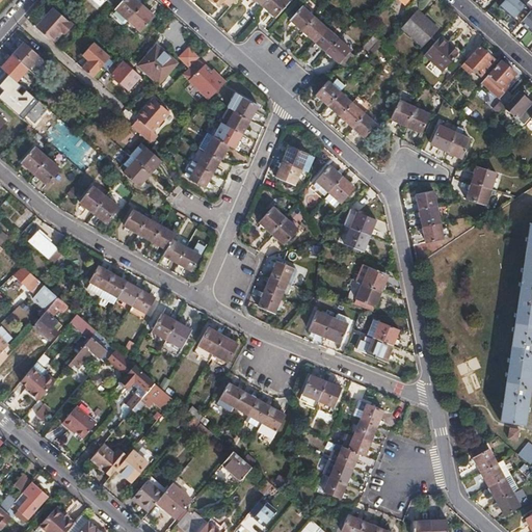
[(141,6),(134,0),(123,0),(116,8),(124,15),(129,20),(126,24),(124,26),(136,36),(154,17),(141,6)]
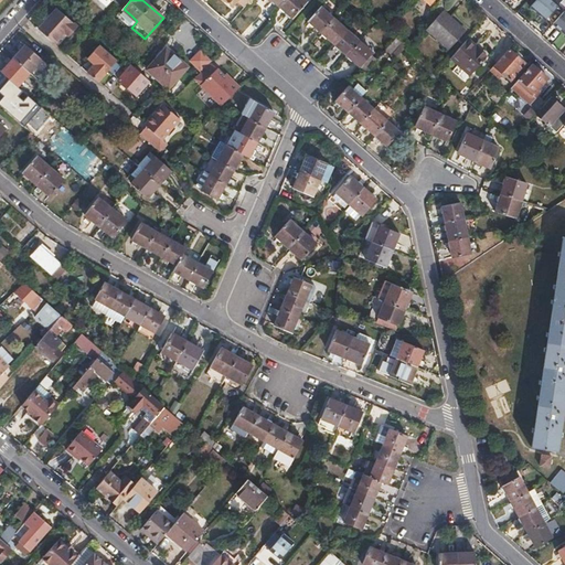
[(217,0),(228,10),(235,2),(237,0),(217,0)]
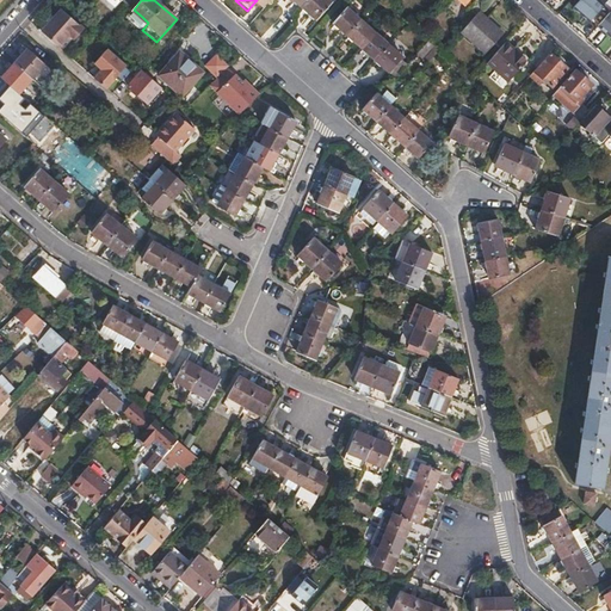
[(292,0),(302,7),(315,20),(331,2),(327,0),(292,0)]
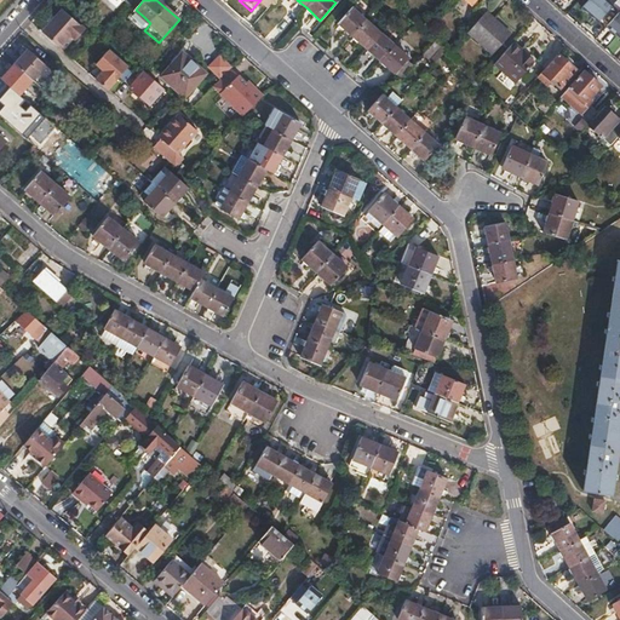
[(480,18),(486,12),(492,5),(486,0),(483,0),(474,12),(480,18)]
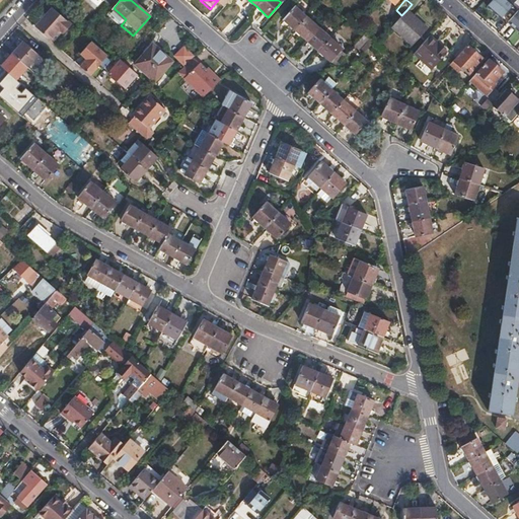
[(506,0),(494,0),(488,7),(500,17),(512,4),(506,0)]
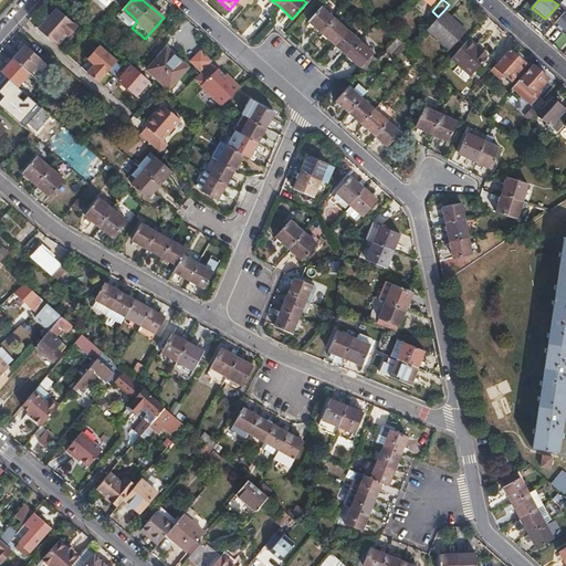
[(310,22),(322,33),(335,44),(348,56),(362,67),(374,54),(360,43),(347,31),(334,20),(322,9),(310,22)]
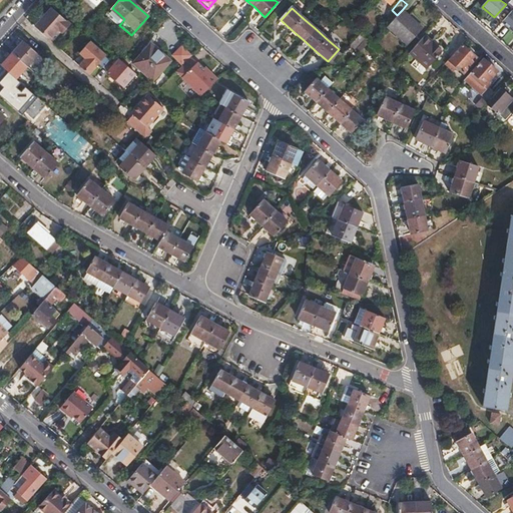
[(397,15),(387,26),(408,45),(422,28),(402,10),(397,15)]
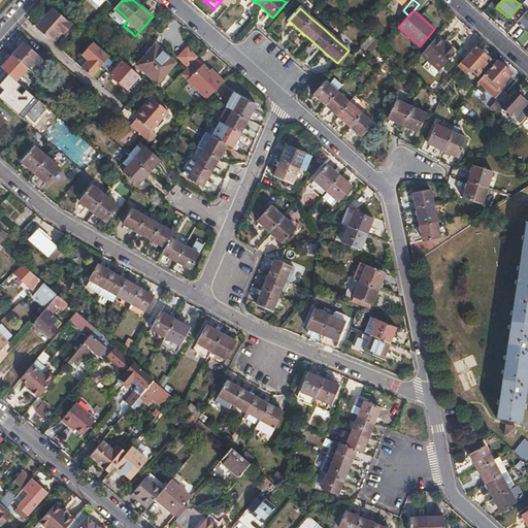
[(527,10),(517,23),(526,31),(527,28),(527,10)]
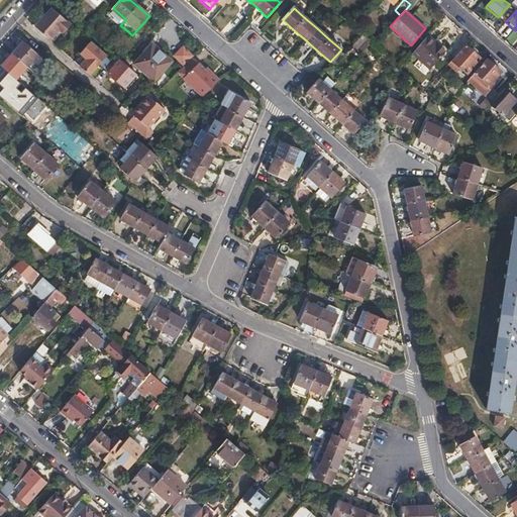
[(48,27),(47,26),(41,32),(56,46),(64,36),(66,38),(68,40),(77,30),(58,14),(50,22),(52,24),(48,27)]
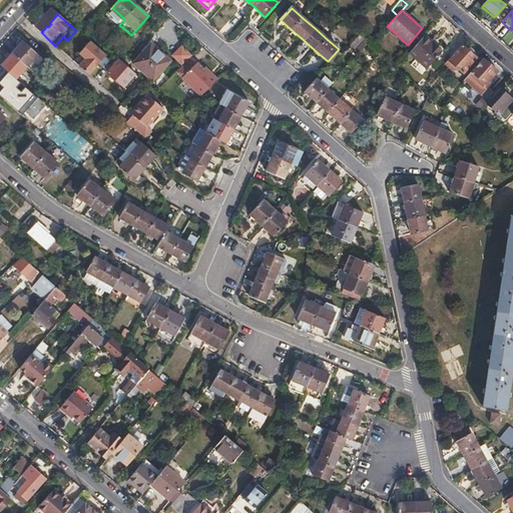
[(124,19),(119,14),(116,18),(121,23),(124,19)]
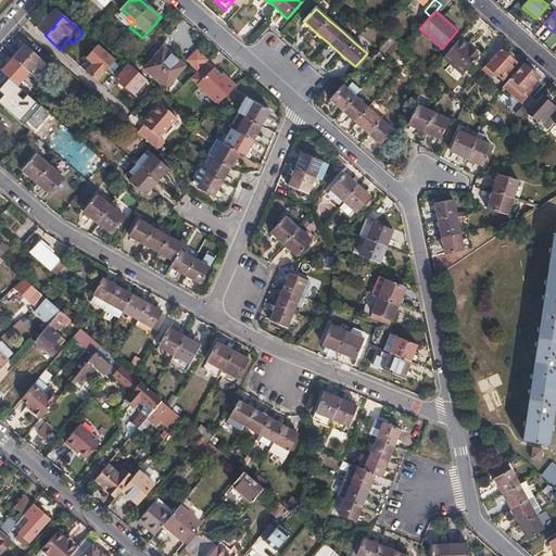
[(68,39),(60,50),(62,51),(71,41),(68,39)]
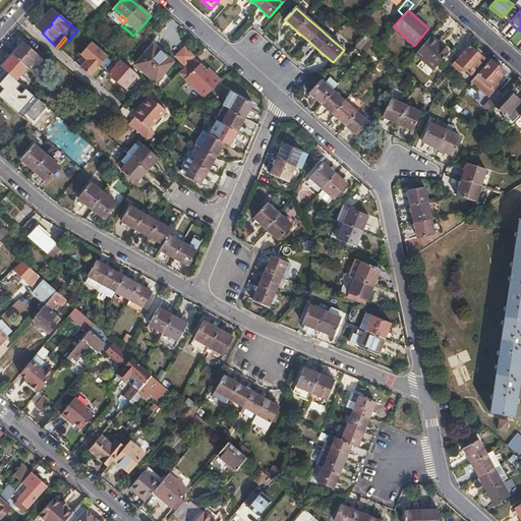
[(430,37),(415,53),(433,69),(449,53),(430,37)]
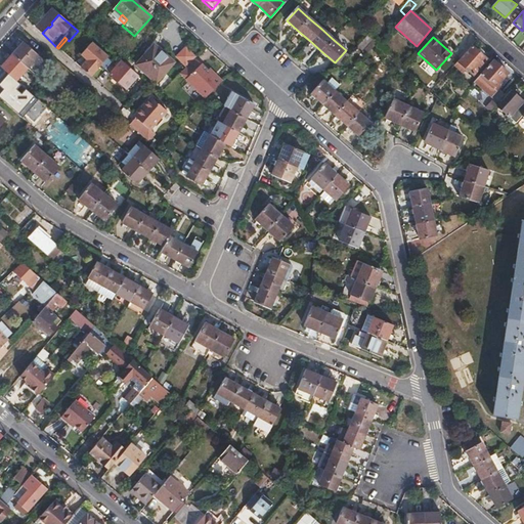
[(88,61),(81,69),(91,78),(108,58),(89,42),(79,53),(85,58),(88,61)]
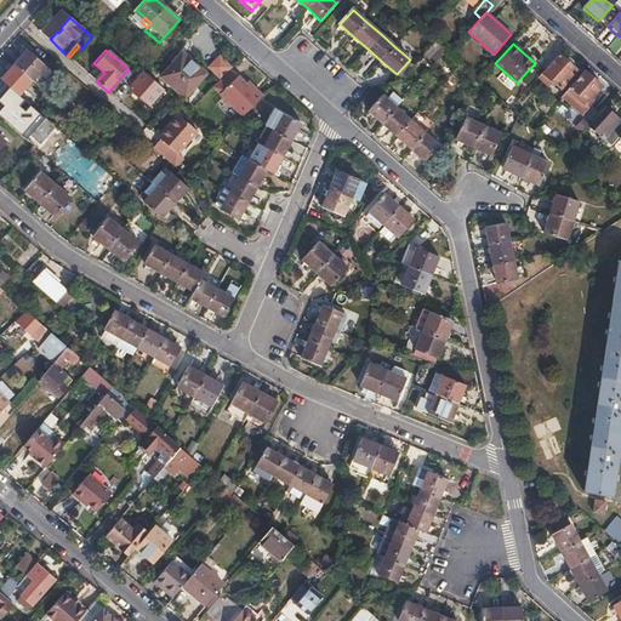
[(16,66),(1,81),(18,96),(32,80),(44,66),(28,51),(16,66)]
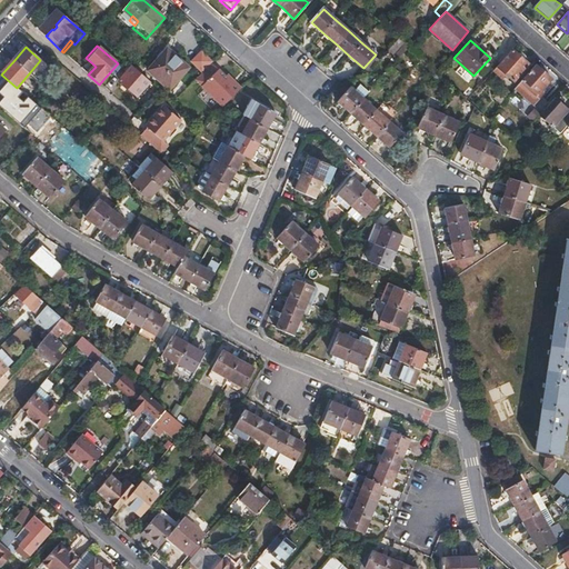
[(167,50),(148,71),(169,89),(188,68),(167,50)]
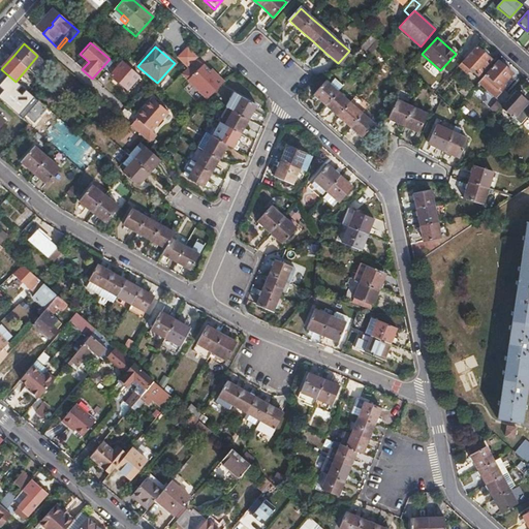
[(175,58),(186,69),(197,58),(187,47),(175,58)]
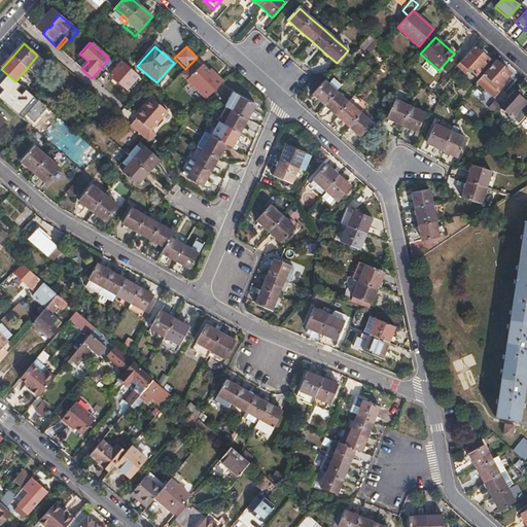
[(473,46),(461,61),(469,69),(476,74),(489,60),(473,46)]
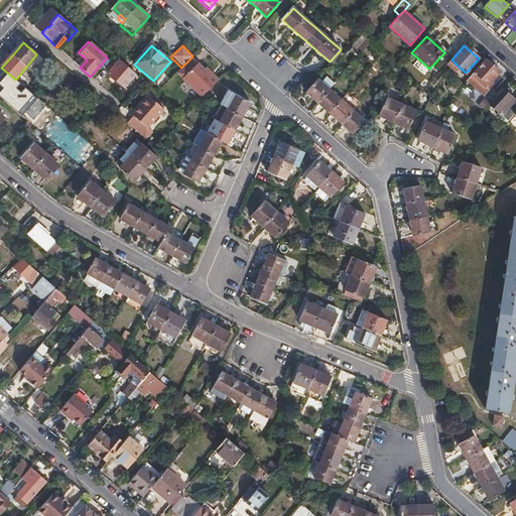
[(181,68),(178,72),(203,97),(205,96),(221,80),(215,74),(212,77),(206,70),(192,56),(181,68)]
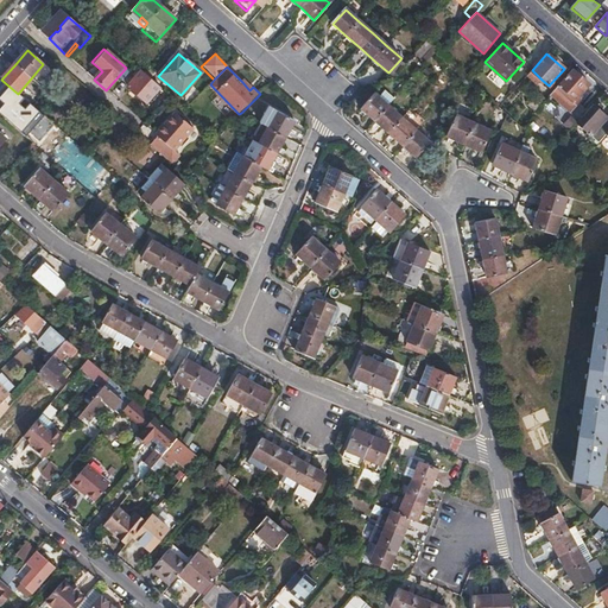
[(92,77),(94,80),(102,71),(99,68),(92,77)]
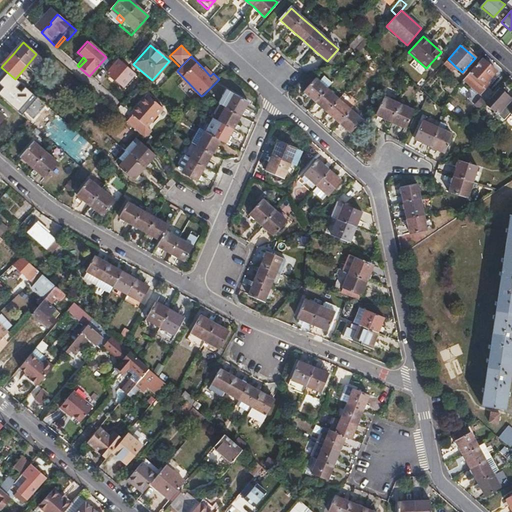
[(481,58),(463,79),(480,94),(485,88),(483,86),(496,71),(481,58)]
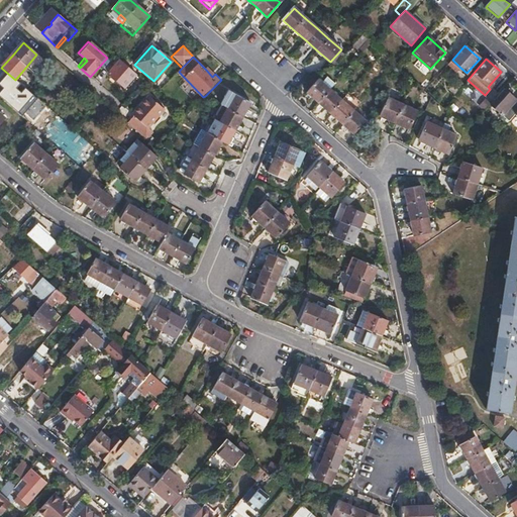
[(452,60),(448,64),(457,71),(460,68),(452,60)]
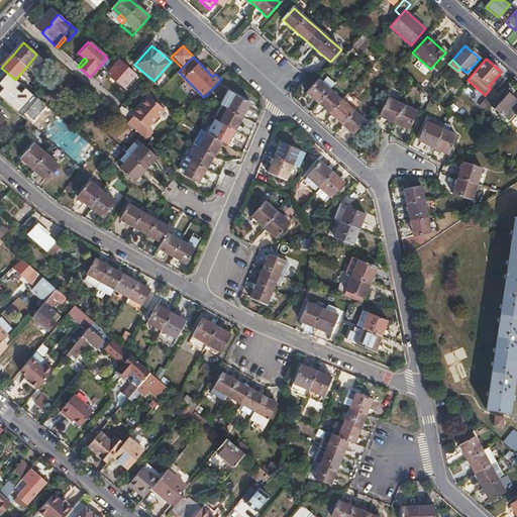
[(122,62),(120,61),(109,74),(124,87),(136,74),(122,62)]
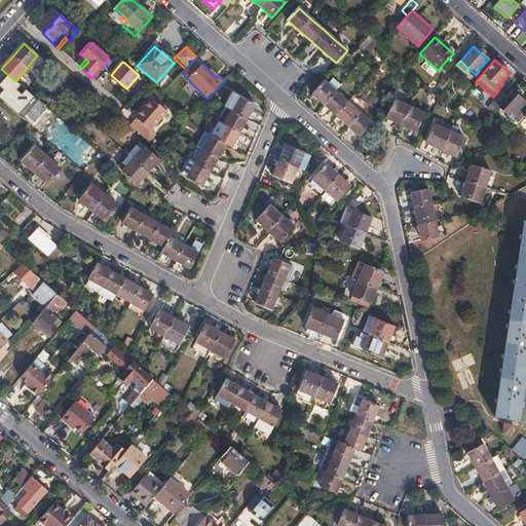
[(1,69),(0,67),(0,88),(5,94),(10,87),(14,90),(20,84),(15,81),(1,69)]
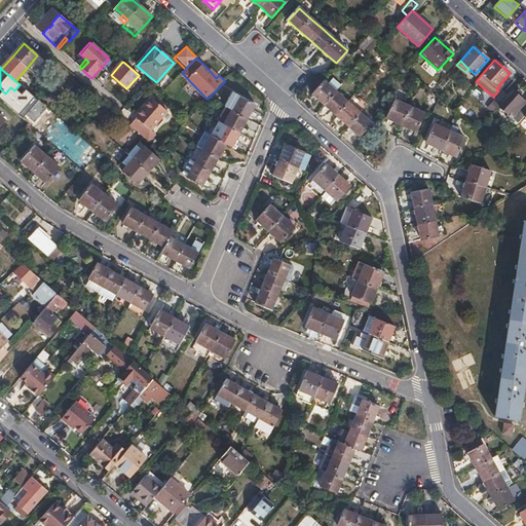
[(212,69),(210,71),(216,78),(219,75),(212,69)]
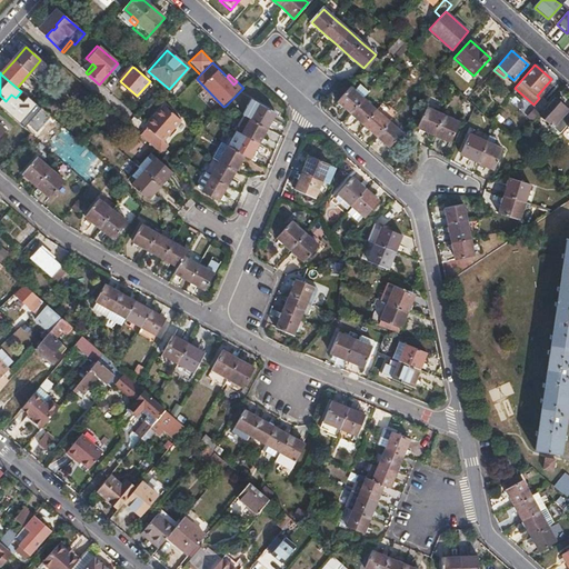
[(355,92),(363,100),(369,93),(360,87),(355,92)]
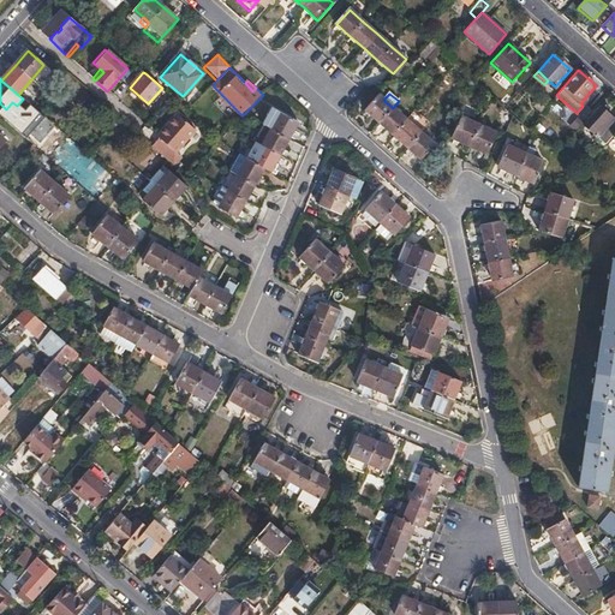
[(535,106),(541,112),(551,100),(545,94),(535,106)]
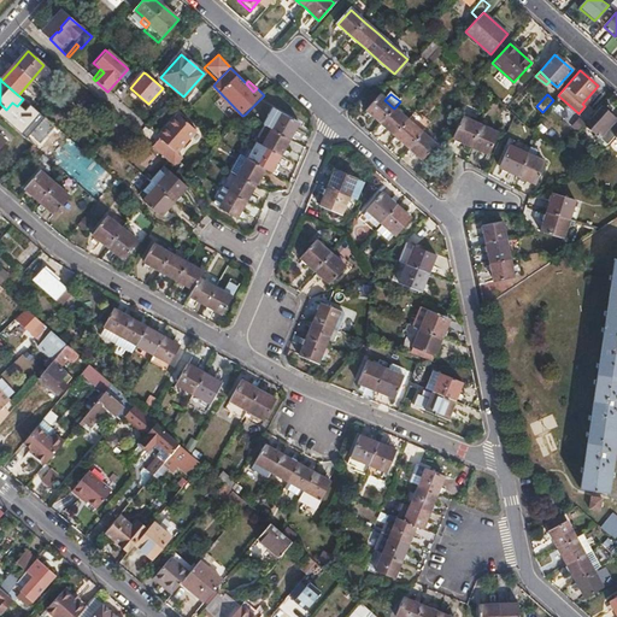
[(368,111),(381,123),(395,135),(410,147),(423,159),(435,146),(422,134),(430,124),(423,118),(422,119),(415,113),(407,121),(394,109),(385,100),(380,97),(368,111)]
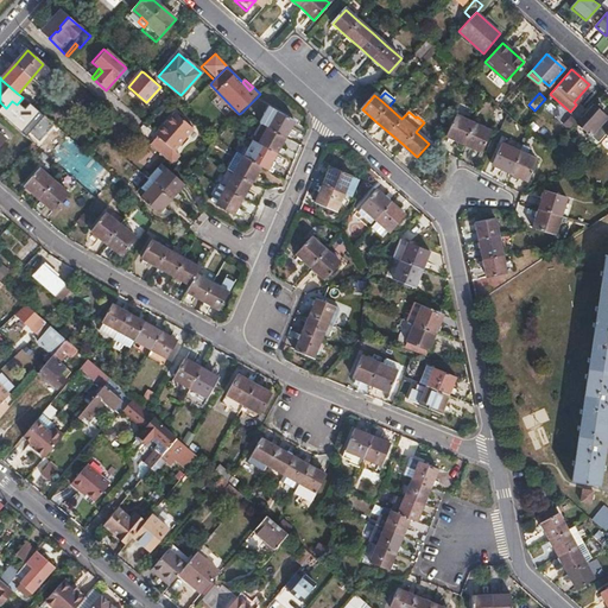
[(580,124),(600,141),(607,131),(607,118),(602,113),(602,112),(603,111),(603,108),(602,107),(601,106),(600,105),(597,105),(595,106),(580,124)]
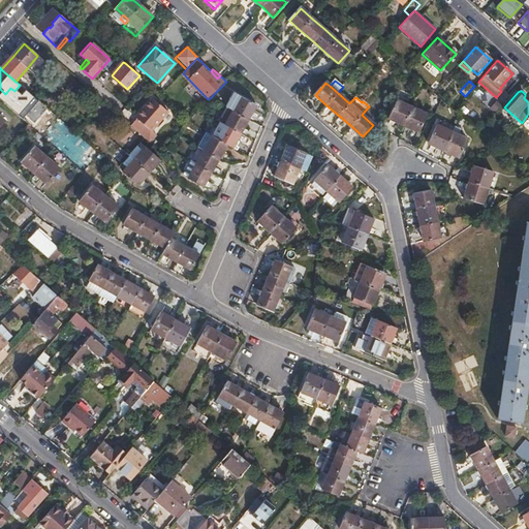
[(198,147),(190,161),(191,161),(184,175),(188,178),(188,179),(203,187),(211,173),(218,158),(226,144),(234,148),(241,133),(248,120),(256,105),(235,93),(226,106),(228,107),(220,122),(212,135),(207,132),(200,129),(192,144),(198,147)]
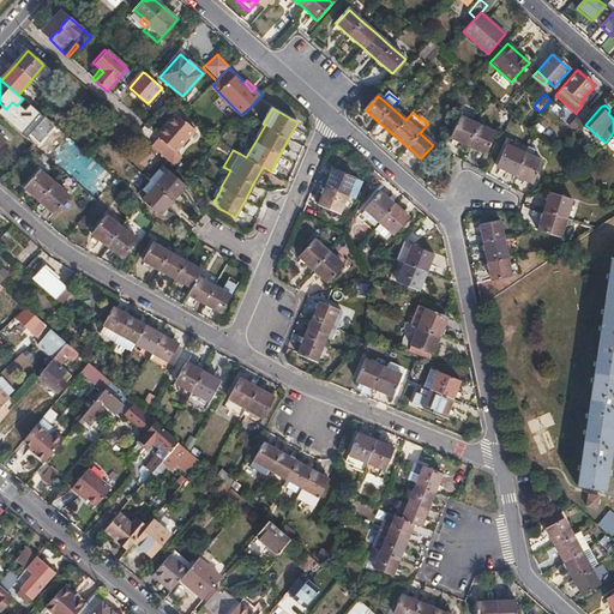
[(567,127),(575,133),(587,120),(579,113),(567,127)]
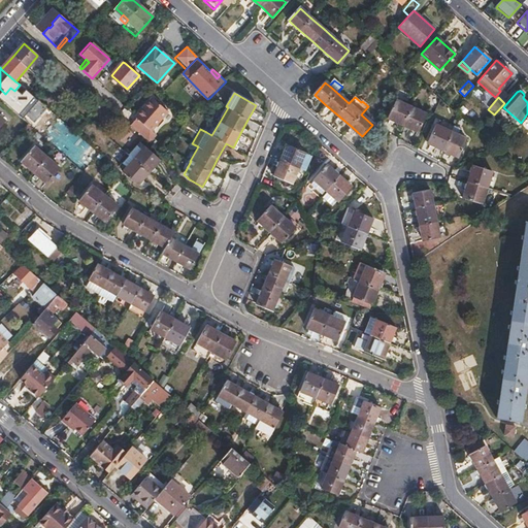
[(136,120),(130,127),(150,143),(156,137),(151,133),(167,113),(153,99),(134,119),(136,120)]
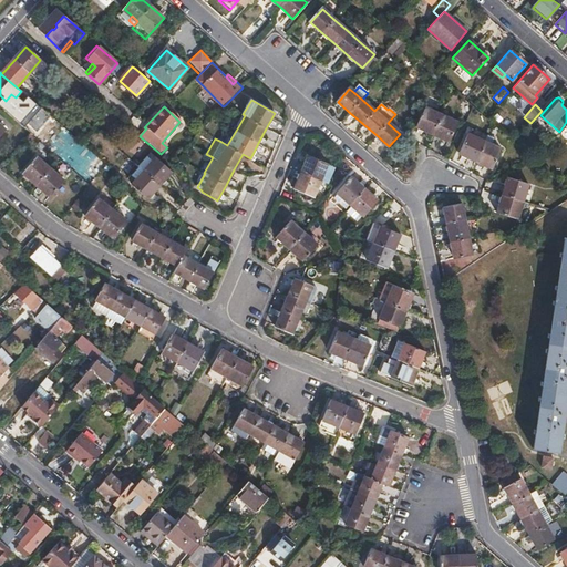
[(416,127),(433,134),(450,142),(457,123),(442,116),(425,109),(416,127)]
